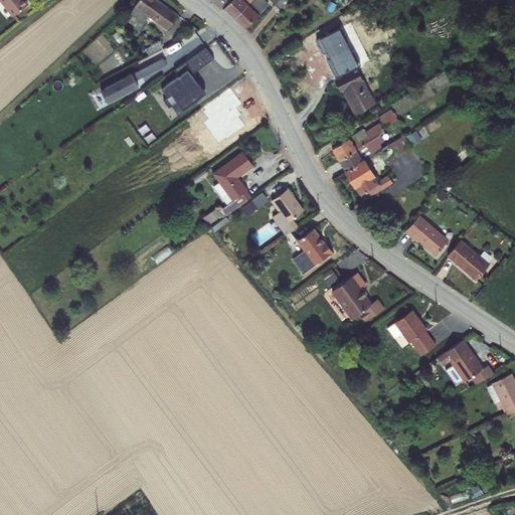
[(0,0),(0,10),(14,0),(0,0)]
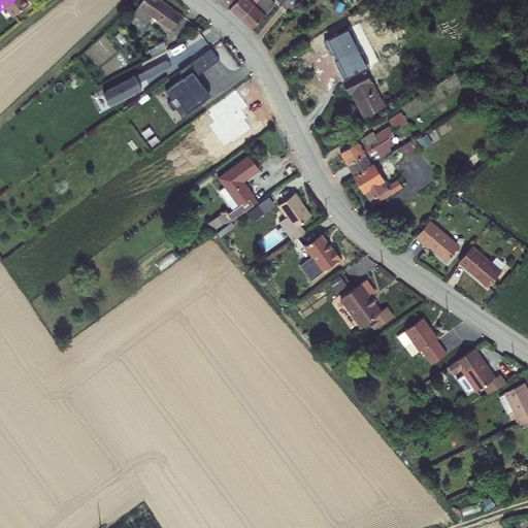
[(184,18),(159,0),(146,0),(132,20),(145,28),(153,17),(172,31),(184,18)]
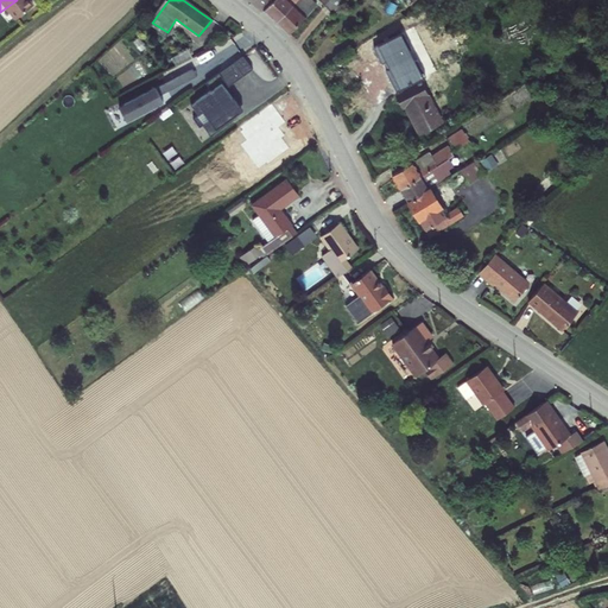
[(273,0),(249,0),(264,12),(273,0)]
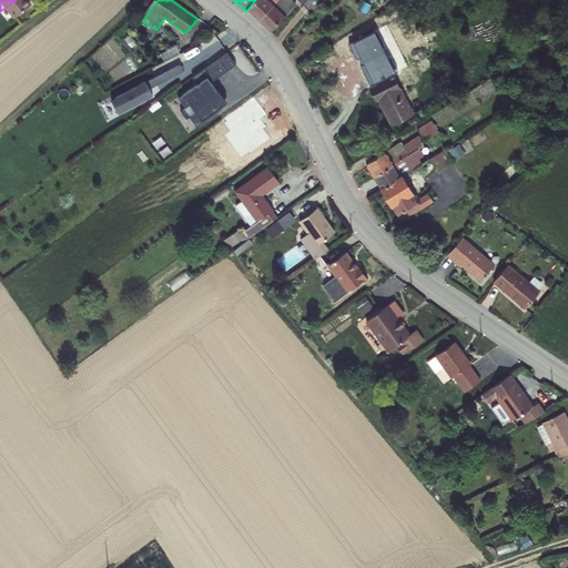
[(255,0),(246,11),(257,21),(276,1),(275,0),(255,0)]
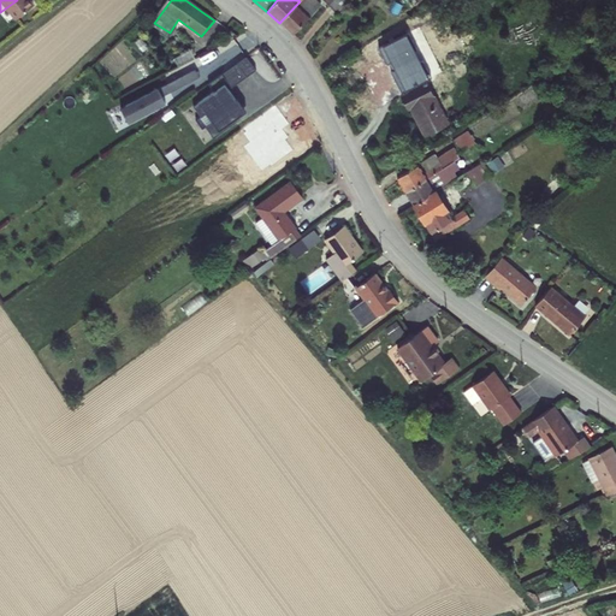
[(309,10),(300,1),(279,23),(290,34),(295,31),(323,5),(318,0),(309,10)]
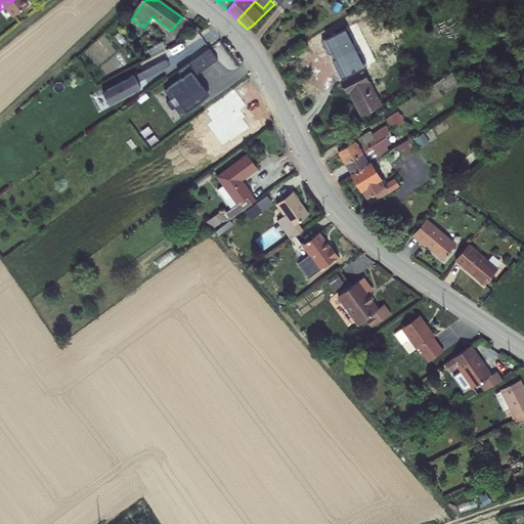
[(286,0),(280,5),(288,12),(301,0),(286,0)]
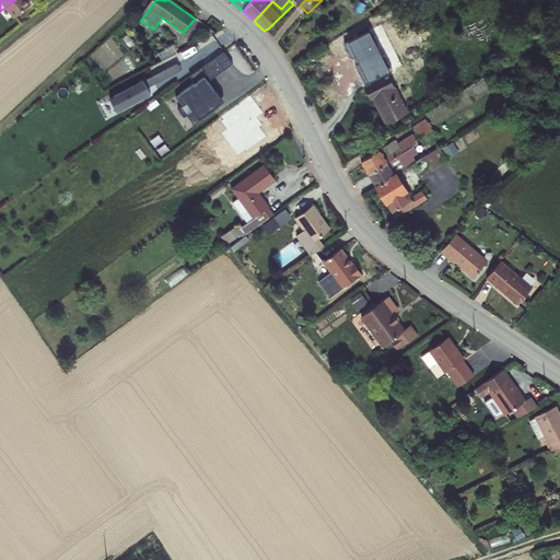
[(155,55),(162,63),(178,54),(173,44),(155,55)]
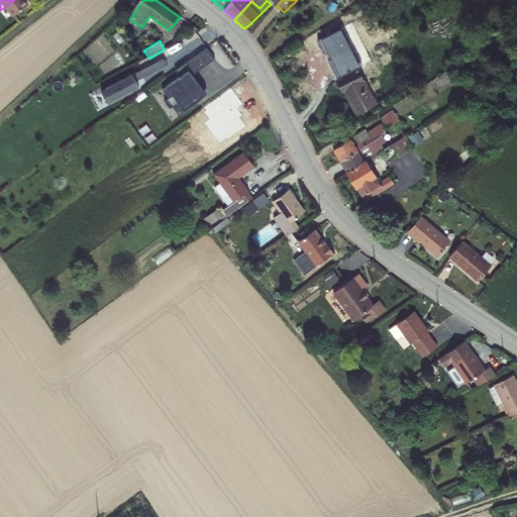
[(207,59),(199,46),(191,53),(199,64),(207,59)]
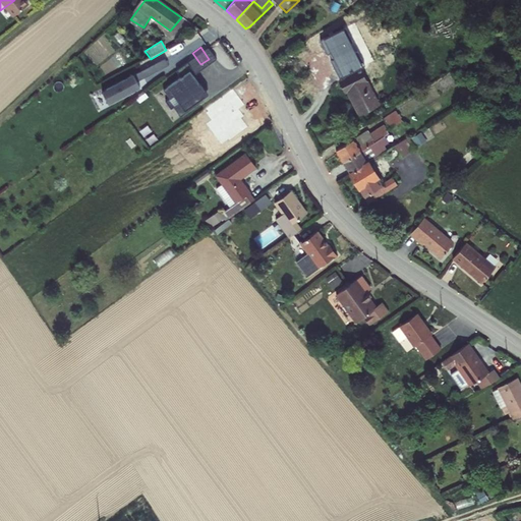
[(200,64),(192,53),(177,63),(182,69),(184,68),(187,73),(200,64)]
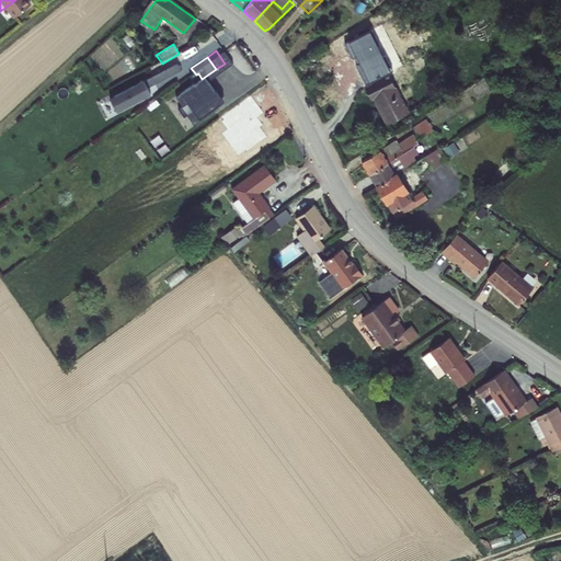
[(184,70),(180,63),(153,77),(158,84),(184,70)]
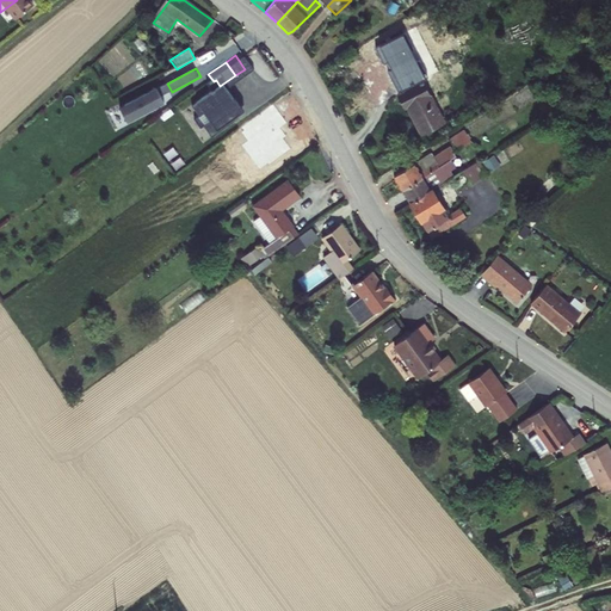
[(214,81),(208,74),(197,81),(203,90),(183,103),(191,116),(196,112),(201,119),(196,123),(193,124),(202,136),(224,121),(223,118),(230,113),(226,106),(228,104),(214,81)]
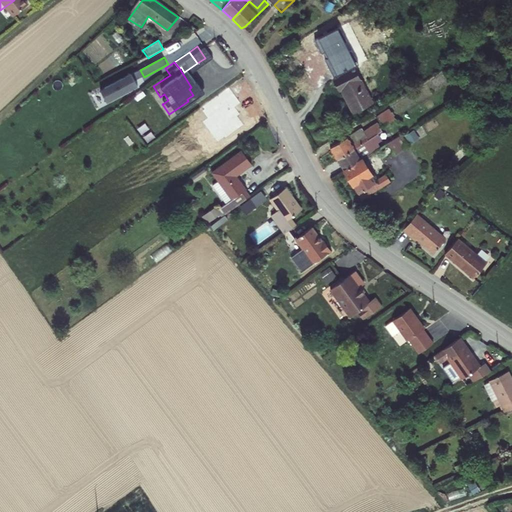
[(340,77),(333,81),(339,91),(342,89),(357,113),(372,102),(354,71),(350,63),(337,71),(340,77)]
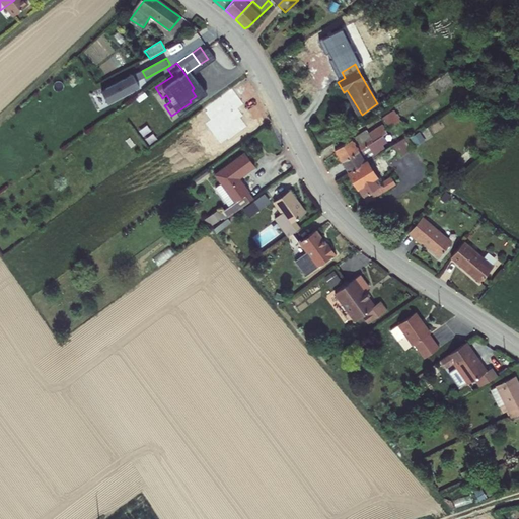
[(146,78),(142,71),(135,75),(139,81),(146,78)]
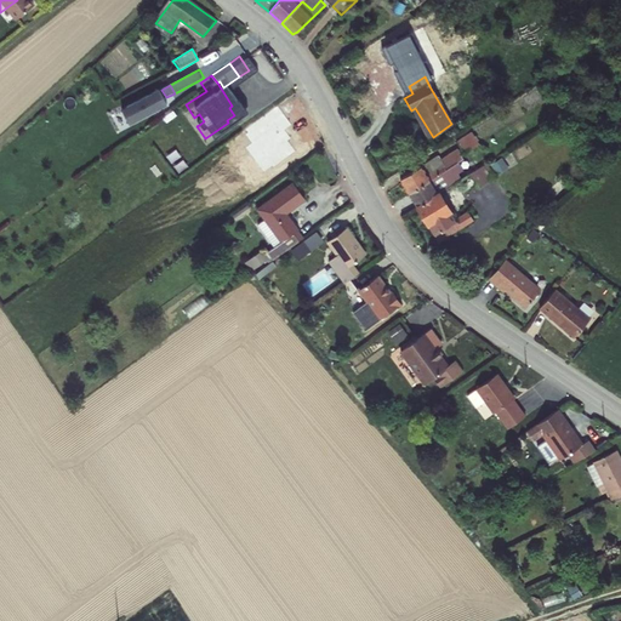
[(132,124),(170,104),(161,90),(124,109),(132,124)]
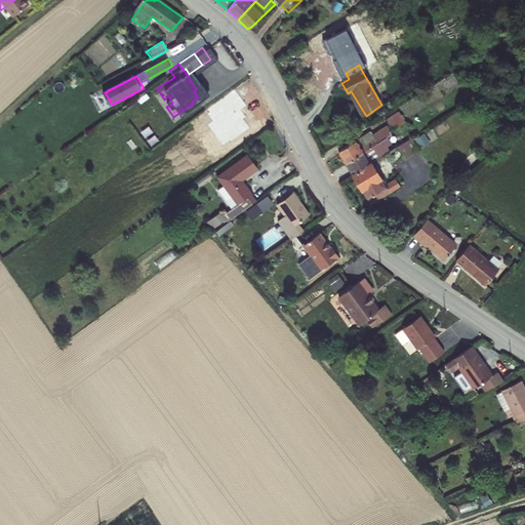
[(168,106),(164,99),(159,102),(163,109),(166,107),(168,106)]
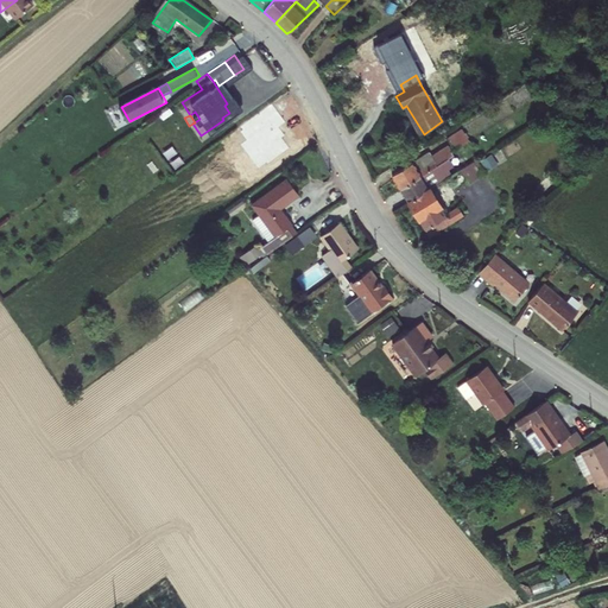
[(444,141),(451,153),(467,144),(460,132),(444,141)]
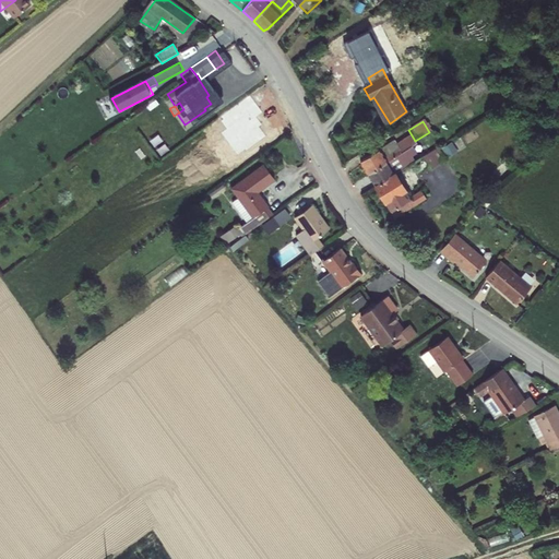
[(444,144),(449,151),(463,142),(459,135),(444,144)]
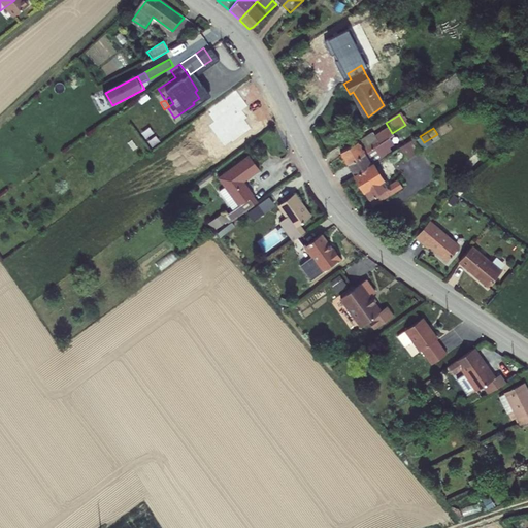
[(371,134),(340,154),(347,165),(387,139),(386,137),(390,134),(387,129),(374,137),(371,134)]
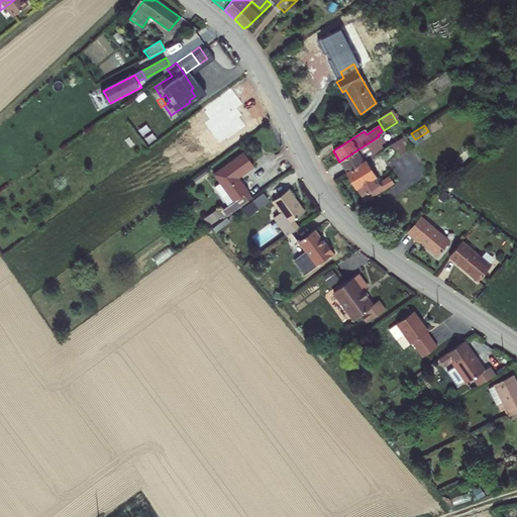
[(379,136),(339,162),(347,174),(367,162),(384,149),(381,145),(386,143),(381,135),(379,136)]
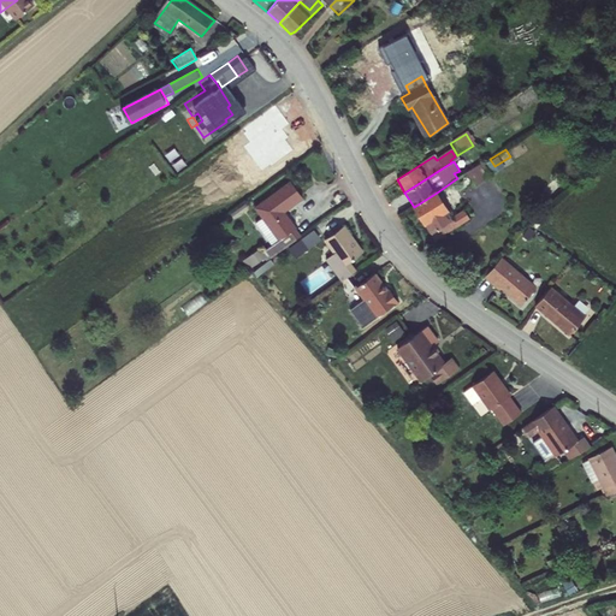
[(491,177),(483,164),(467,173),(475,187),(491,177)]
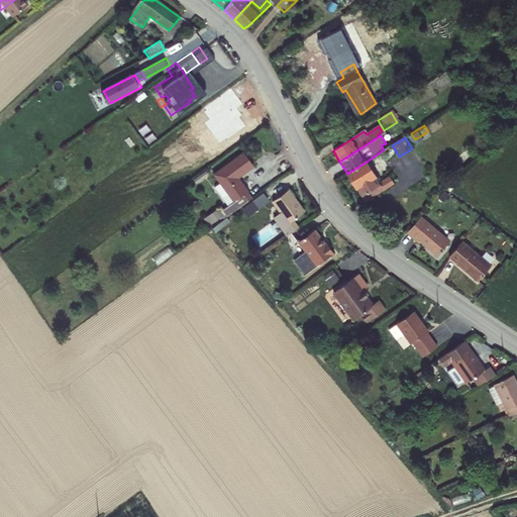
[(246,160),(235,144),(205,165),(212,174),(207,178),(220,197),(214,200),(220,209),(246,191),(231,170),(246,160)]
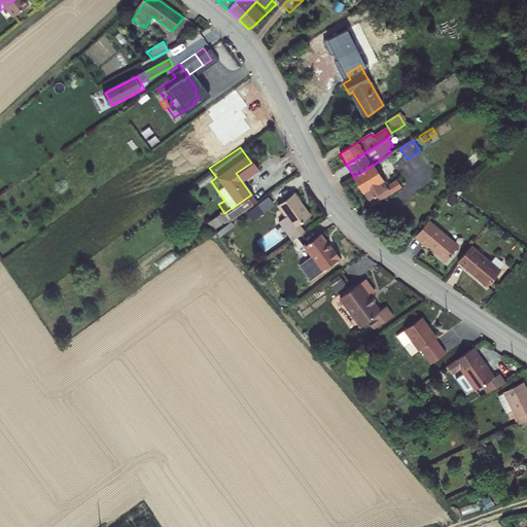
[(385,184),(374,165),(354,177),(373,206),(401,186),(396,178),(385,184)]
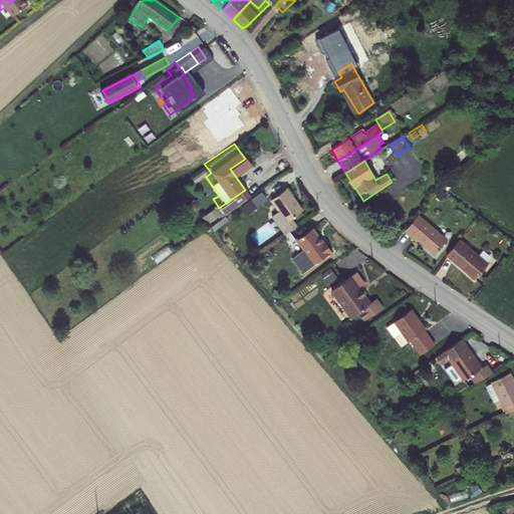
[(281,182),(263,193),(272,207),(267,211),(278,228),(289,221),(284,213),(296,205),(281,182)]
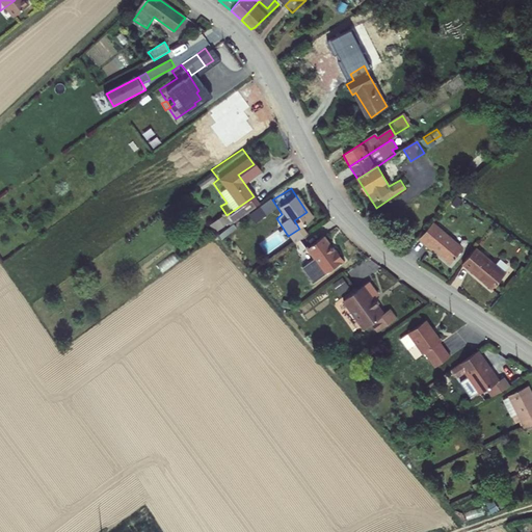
[(248,215),(260,208),(256,201),(243,208),(248,215)]
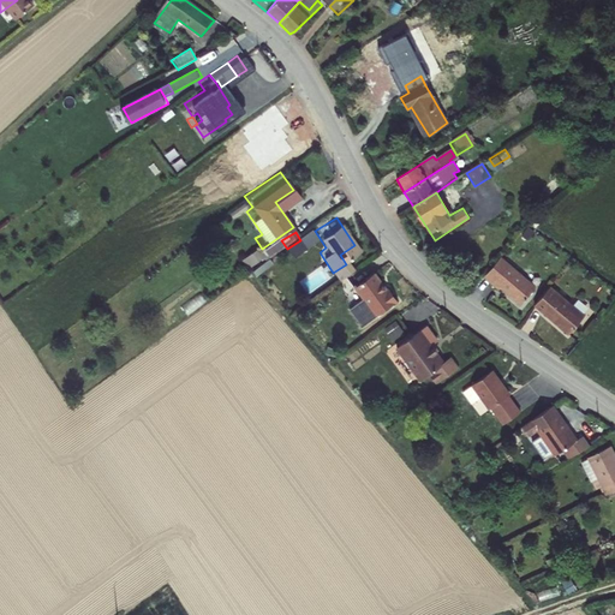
[(536,287),(501,258),(483,279),(499,292),(502,288),(521,305),(536,287)]
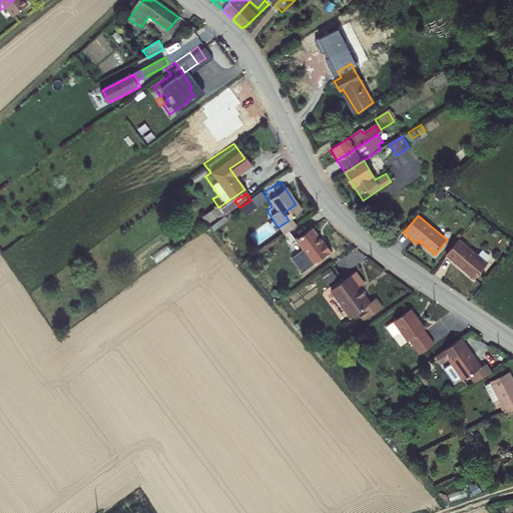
[(317,234),(307,219),(290,231),(297,242),(292,246),(296,253),(296,258),(300,263),(307,258),(308,258),(327,242),(320,232),(317,234)]
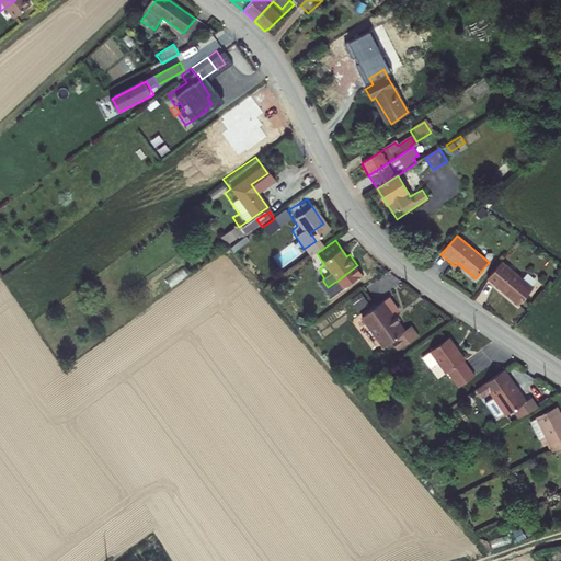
[(534,288),(501,262),(487,279),(518,307),(534,288)]
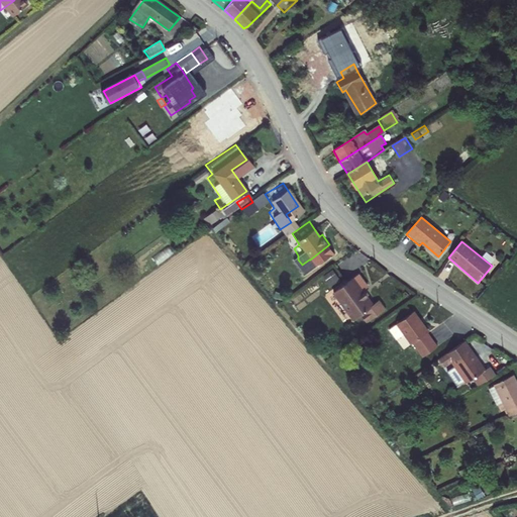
[(347,273),(319,290),(337,318),(345,314),(350,322),(371,310),(366,301),(358,305),(350,292),(357,287),(347,273)]
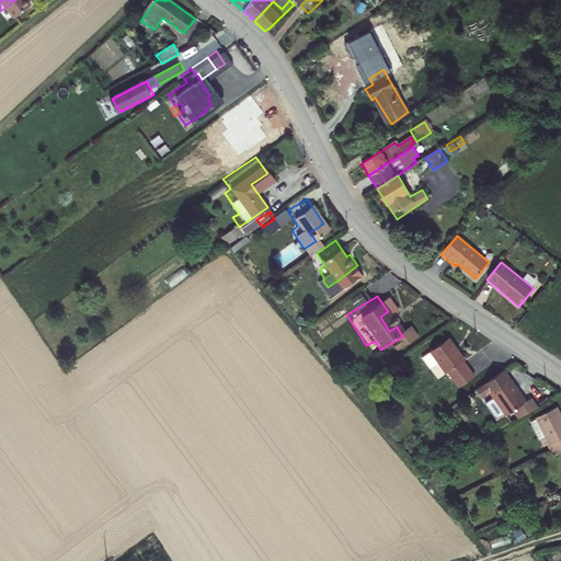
[(433,358),(439,370),(441,369),(450,386),(467,376),(457,359),(458,358),(445,335),(416,353),(423,364),(433,358)]
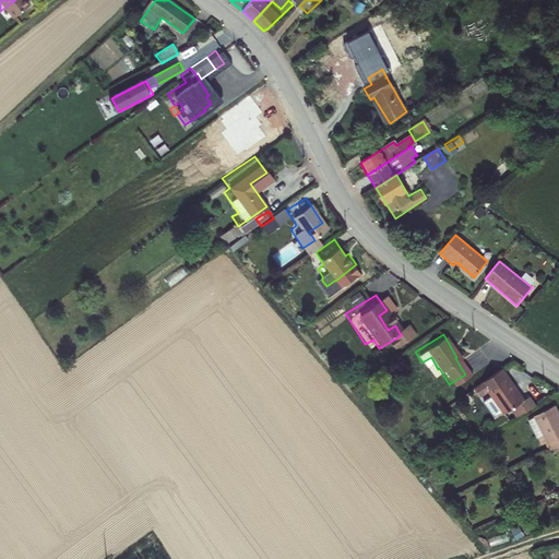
[(514,399),(496,369),(474,381),(494,413),(503,408),(507,415),(526,405),(521,395),(514,399)]
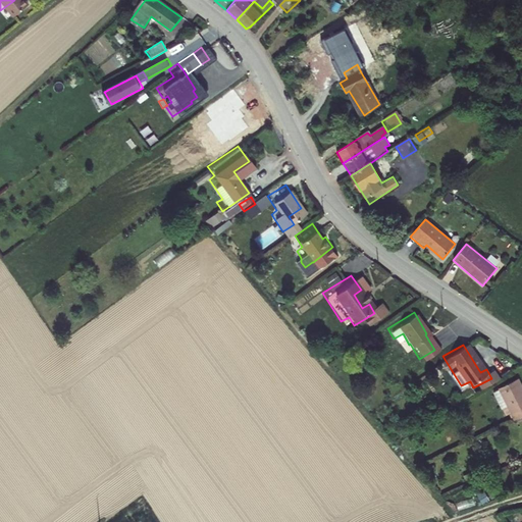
[(503,404),(509,416),(515,414),(521,410),(521,397),(512,378),(493,387),(496,390),(487,395),(493,408),(503,404)]
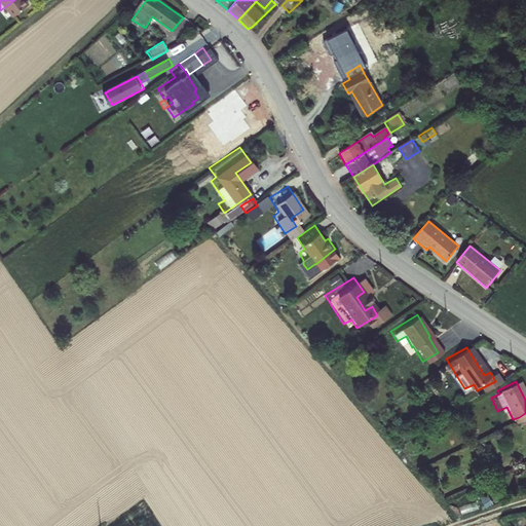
[(465,396),(461,388),(448,396),(451,403),(465,396)]
